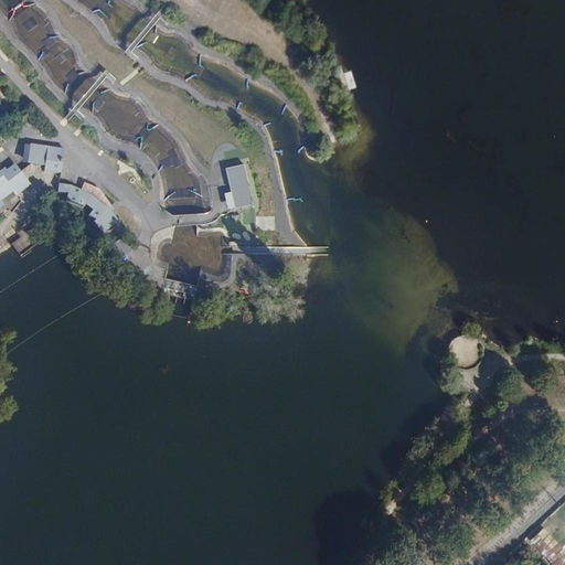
[(30,145),(27,162),(32,163),(45,164),(48,147),(30,145)]
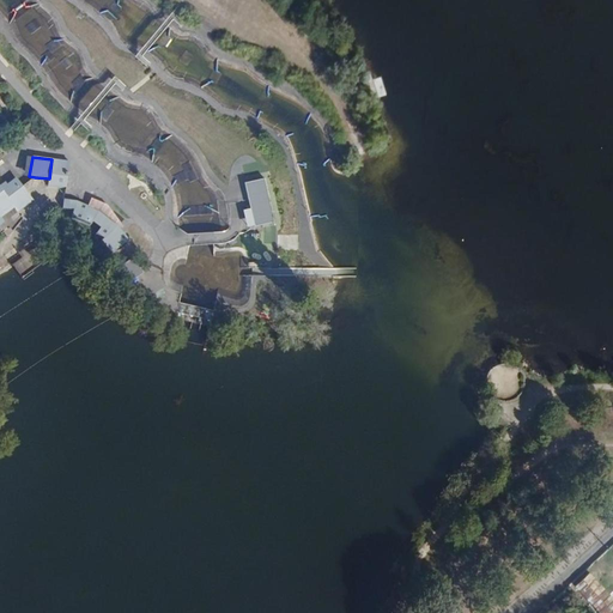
[(49,178),(48,186),(66,188),(70,162),(52,159),(49,178)]
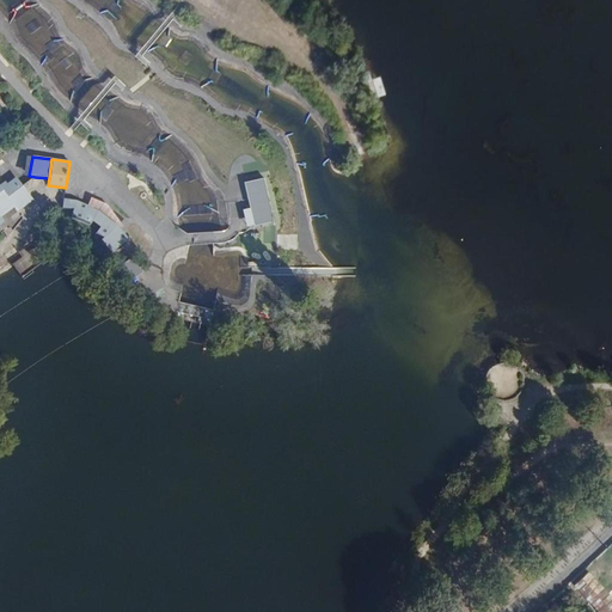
[(0,222),(4,220),(1,216),(13,207),(17,212),(34,200),(23,185),(16,176),(7,183),(6,179),(0,183),(0,222)]
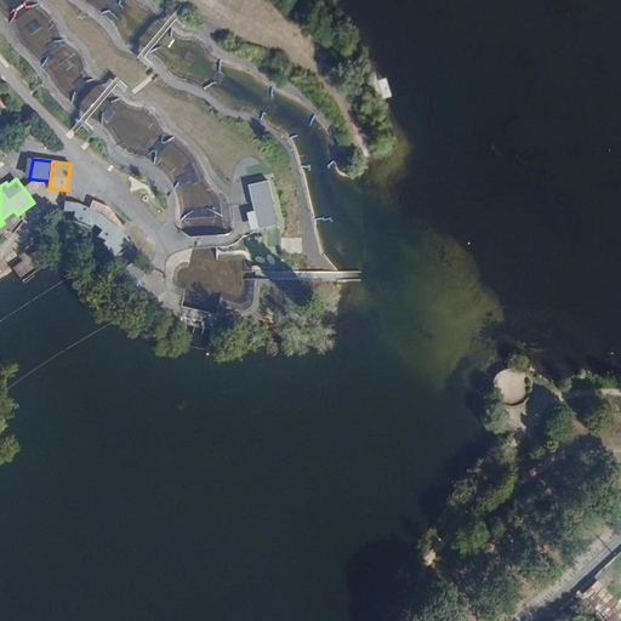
[(268,181),(248,186),(257,229),(278,224),(268,181)]
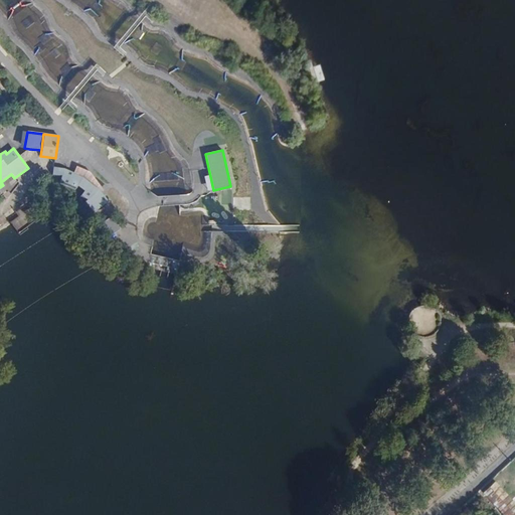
[(65,169),(54,168),(53,176),(62,177),(60,189),(77,189),(81,186),(87,192),(80,197),(87,201),(83,203),(92,214),(108,202),(101,192),(99,189),(83,177),(73,173),(65,169)]
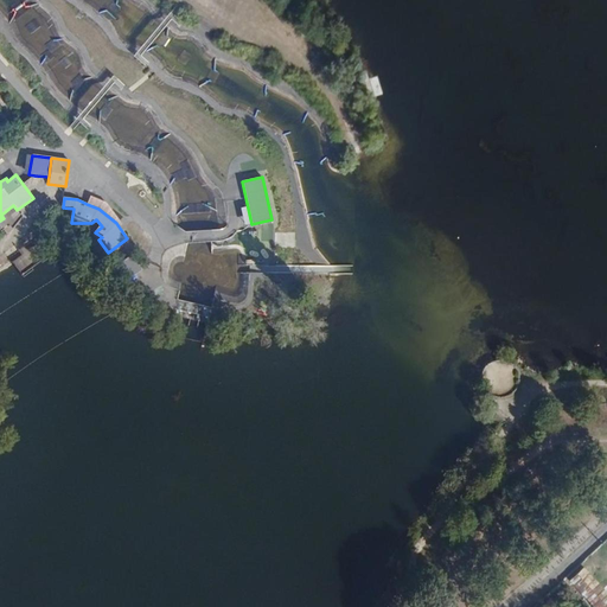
[(140,267),(132,255),(117,266),(127,280),(141,269),(140,267)]
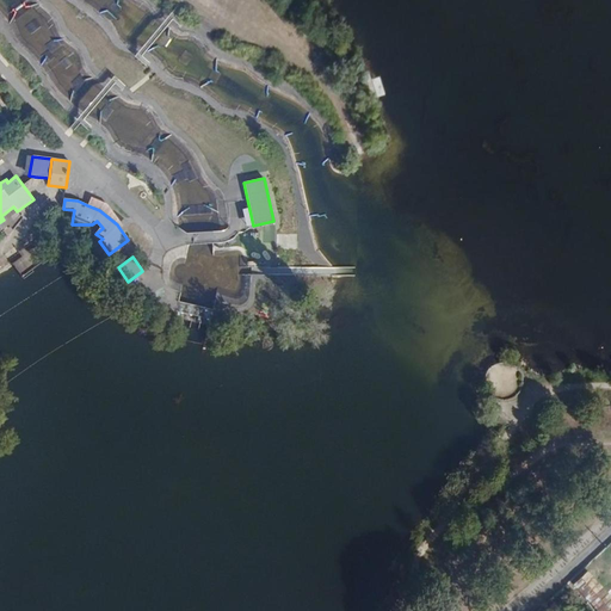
[(573,586),(596,610),(600,610),(610,602),(610,597),(587,573),(573,586)]
